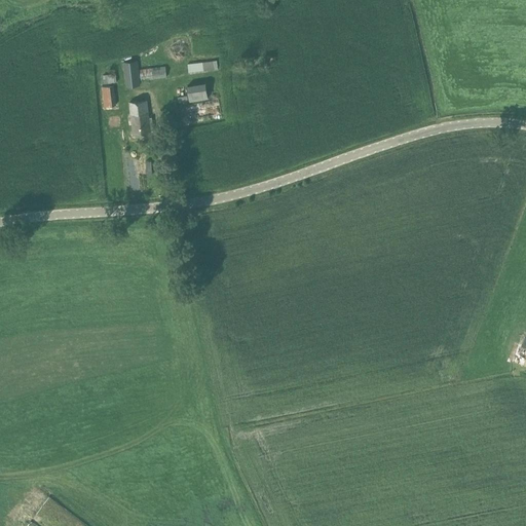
[(181,57),(165,55),(165,65),(181,65),(181,57)]
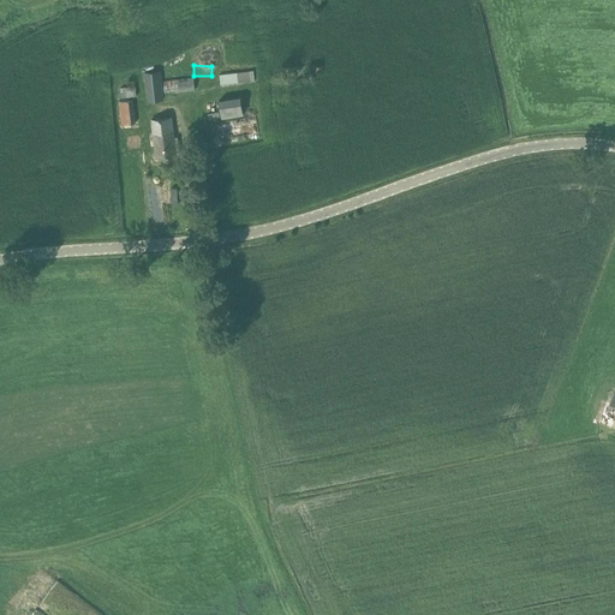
[(144,73),(148,101),(165,99),(162,83),(161,71),(144,73)]
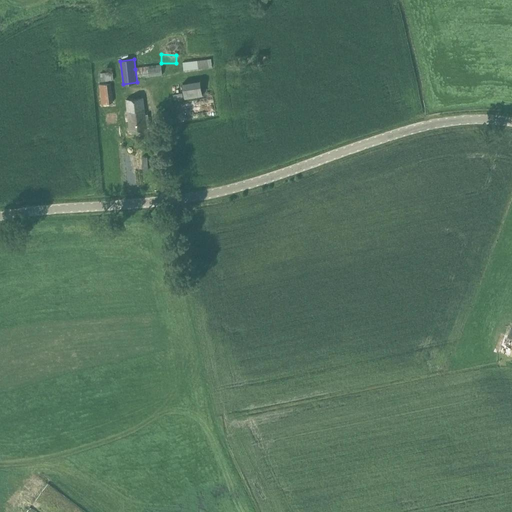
[(211,59),(183,62),(184,70),(212,67),(211,59)]
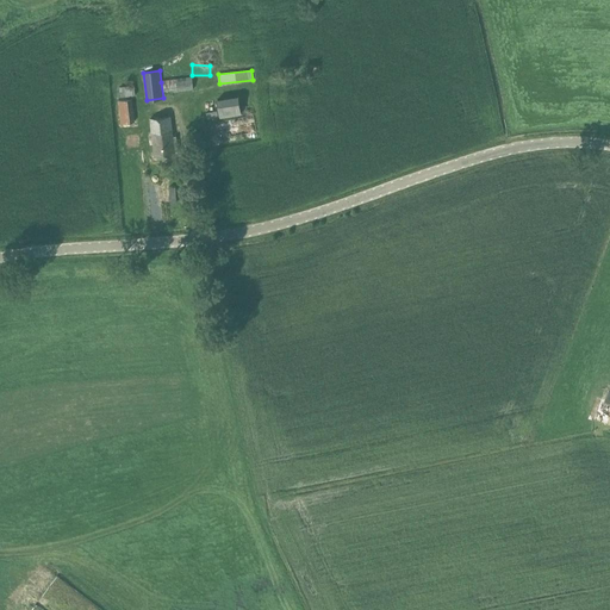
[(172,81),(163,81),(165,94),(193,91),(192,78),(172,81)]
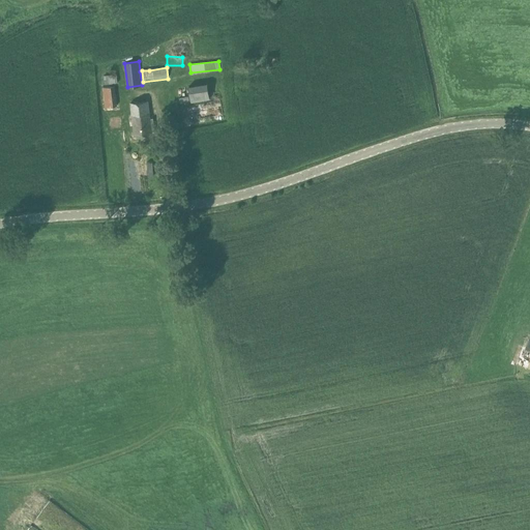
[(208,83),(189,86),(192,102),(210,99),(208,83)]
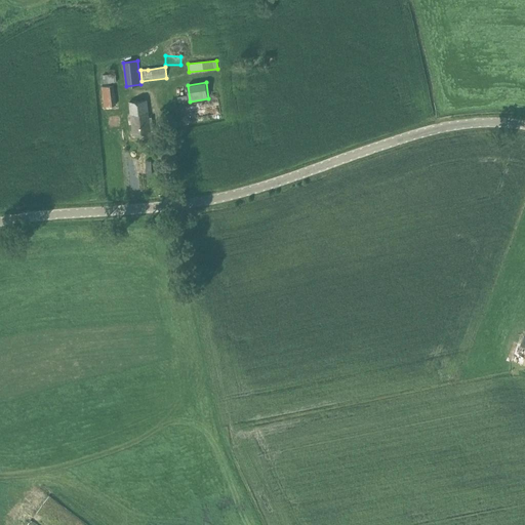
[(111,112),(108,112),(110,121),(112,121),(113,130),(131,128),(129,112),(134,112),(134,113),(148,111),(145,87),(131,89),(132,96),(119,98),(120,103),(110,104),(111,112)]
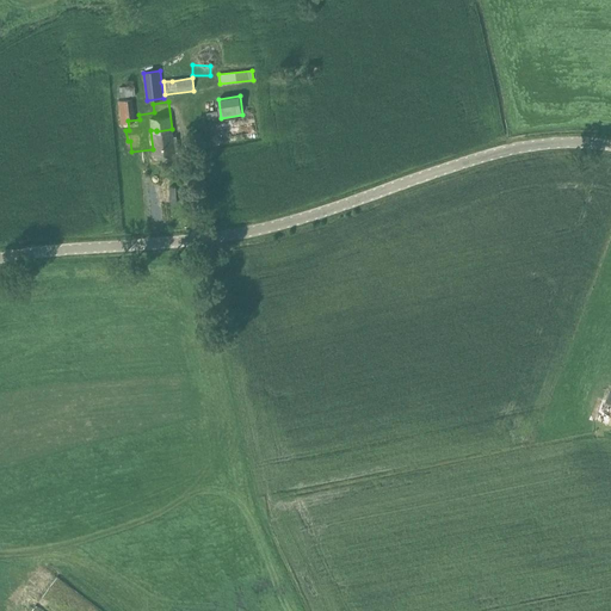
[(239,125),(248,122),(247,116),(236,119),(239,125)]
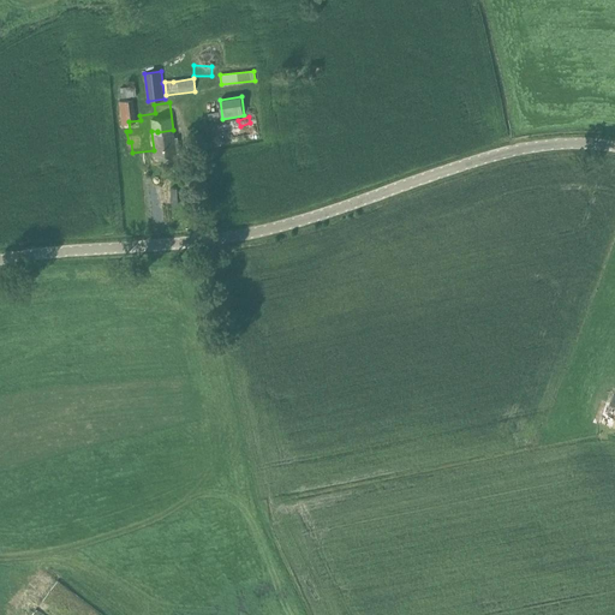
[(202,135),(193,136),(196,147),(204,145),(202,135)]
